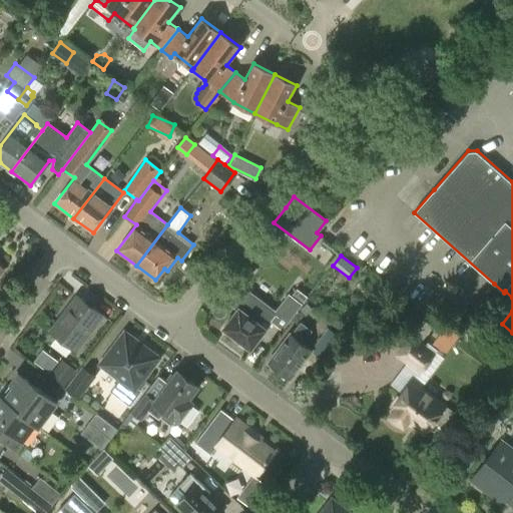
[(228,322),(223,328),(238,340),(239,341),(239,342),(239,343),(239,344),(244,348),(245,348),(246,348),(247,347),(250,349),(267,329),(272,322),(282,330),(302,304),(292,297),(289,294),(275,312),(243,288),(231,304),(237,309),(228,322)]
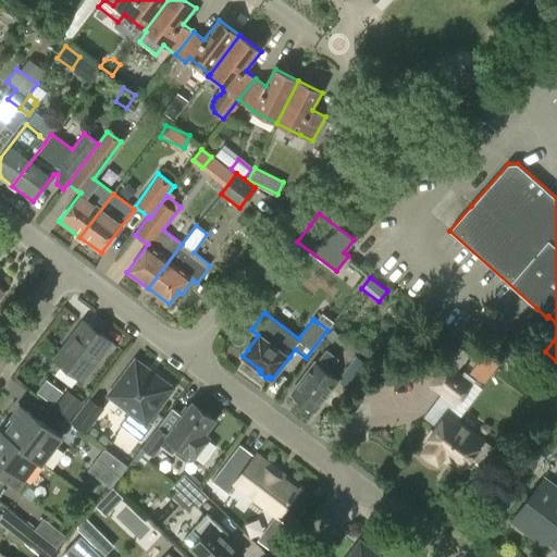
[(322,314),(317,322),(327,330),(333,322),(322,314)]
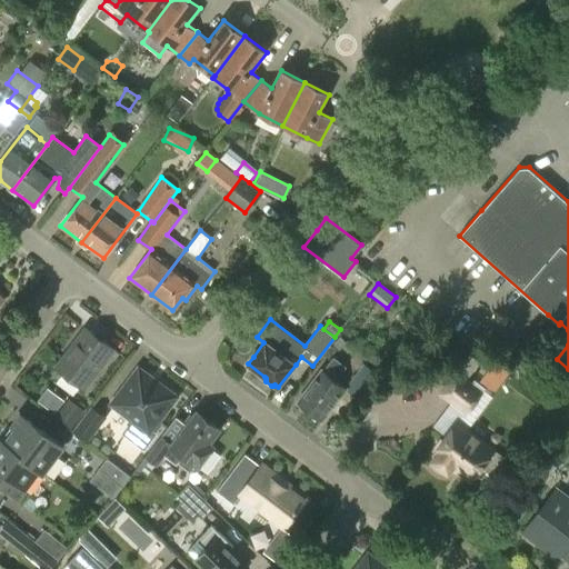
[(86,329),(57,367),(85,388),(113,350),(86,329)]
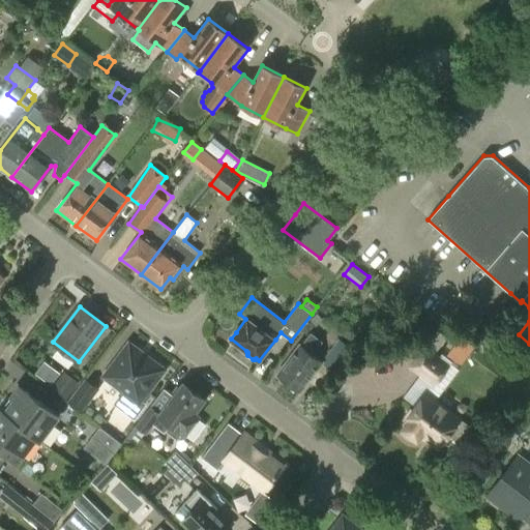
[(339,341),(323,361),(312,353),(322,340),(312,331),(302,343),(301,343),(276,375),(299,392),(323,362),(332,370),(349,348),(339,341)]
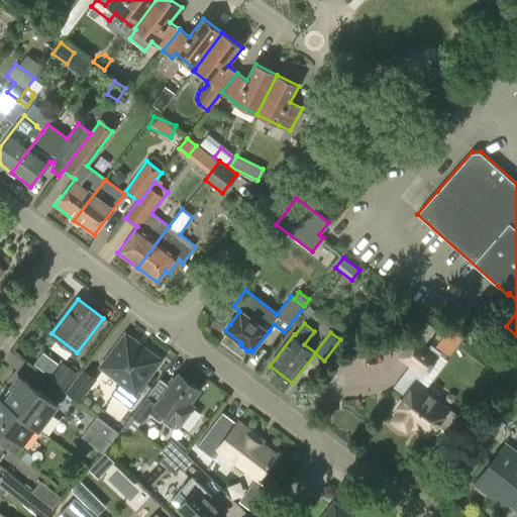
[(419,337),(426,343),(436,330),(428,324),(419,337)]
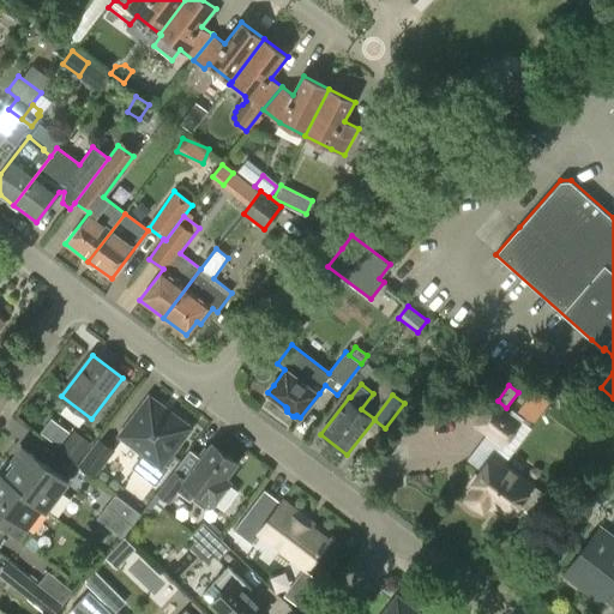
[(521,410),(533,416),(542,395),(529,389),(521,410)]
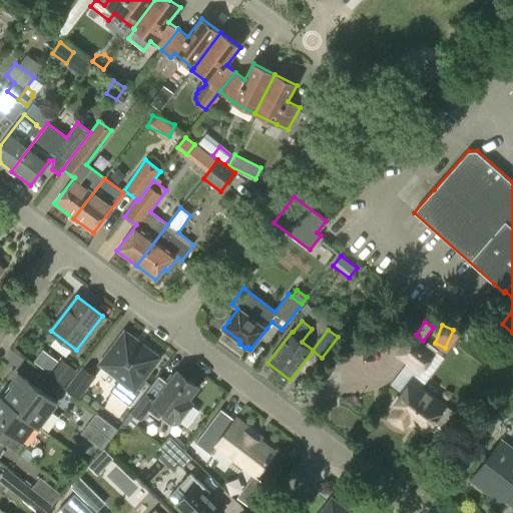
[(137,388),(157,361),(142,350),(144,347),(124,331),(99,365),(118,379),(109,391),(128,405),(140,390),(137,388)]
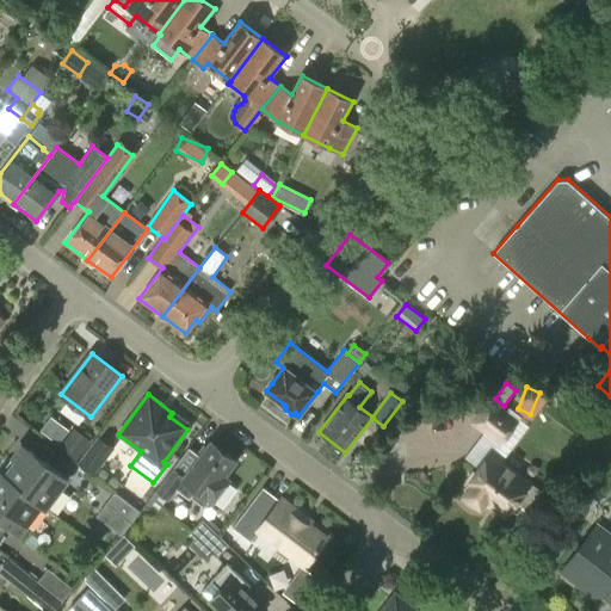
[(489,402),(473,423),(500,444),(517,424),(489,402)]
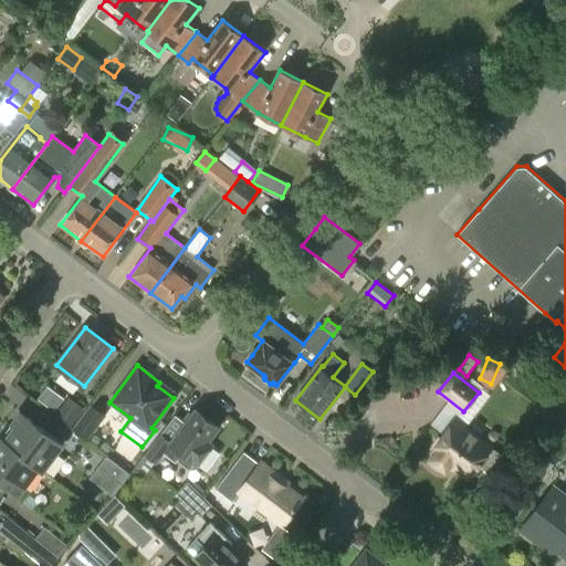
[(72,427),(84,409),(69,398),(56,416),(72,427)]
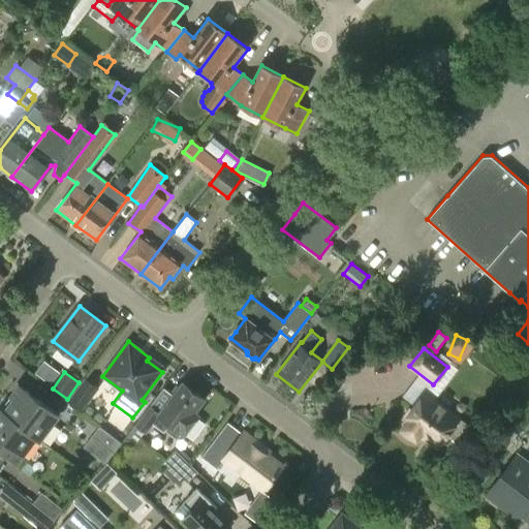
[(99,389),(83,378),(66,403),(82,413),(99,389)]
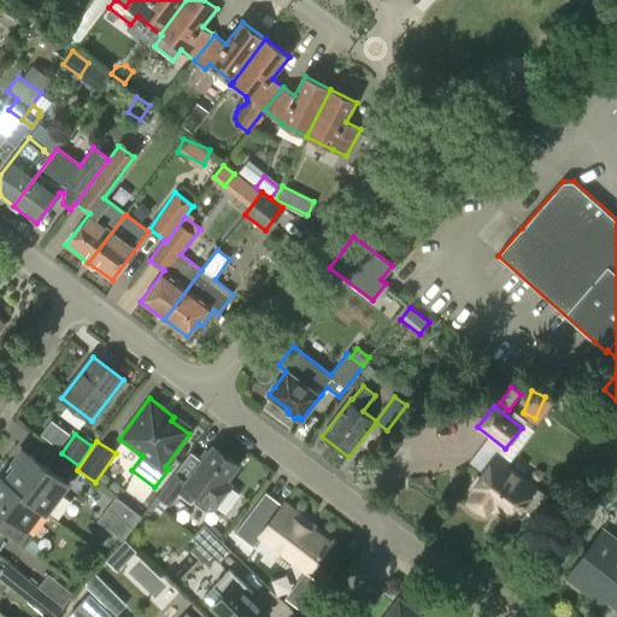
[(230,488),(233,485),(228,481),(239,466),(213,446),(187,481),(174,471),(157,497),(170,507),(180,495),(192,505),(199,495),(215,509),(216,507),(224,513),(240,494),(230,488)]
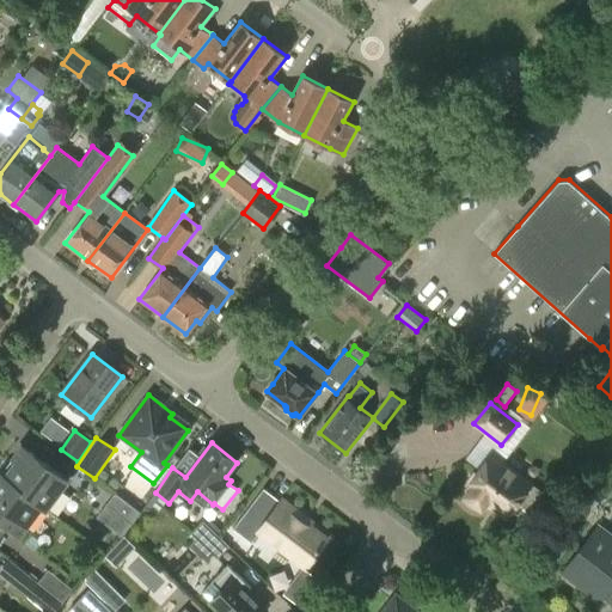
[(1,473),(0,475),(47,509),(68,481),(22,446),(12,459),(17,461),(5,476),(1,473)]
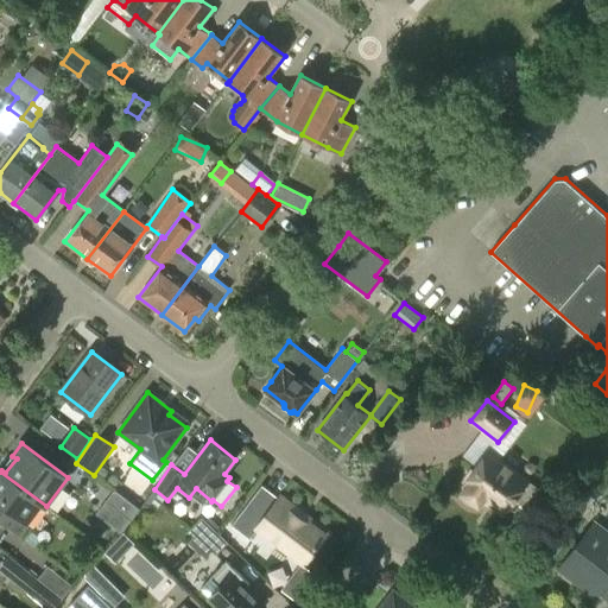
[(525,507),(538,489),(526,481),(488,453),(464,485),(467,487),(462,492),(479,505),(482,499),(501,513),(506,507),(507,508),(514,499),(525,507)]
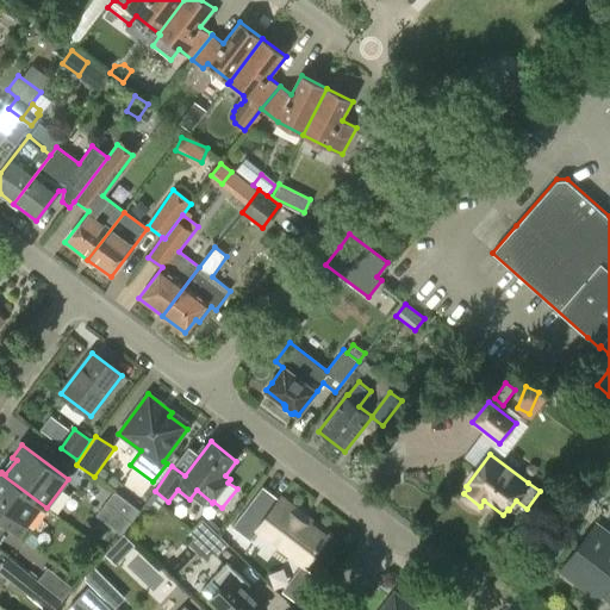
[(45,509),(47,508),(0,473),(0,524),(6,530),(11,526),(20,533),(41,505),(45,509)]
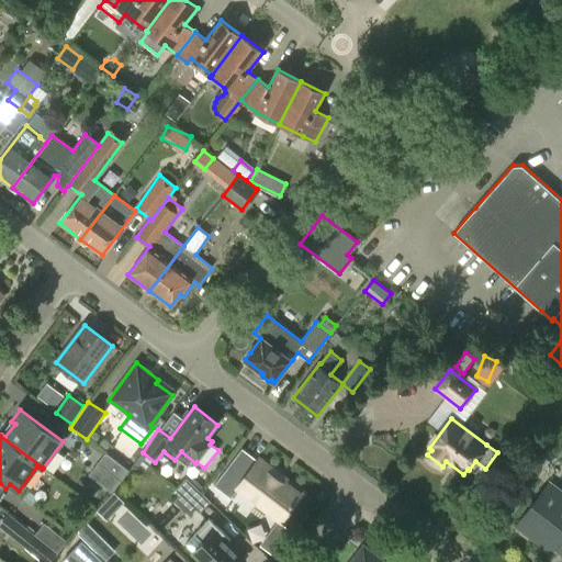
[(104,453),(88,474),(111,493),(127,471),(104,453)]
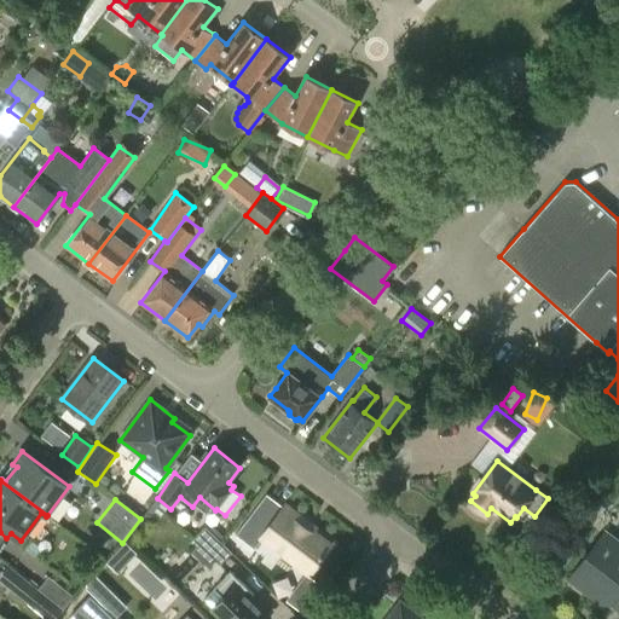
[(278,515),(260,502),(236,536),(254,550),(264,539),(310,574),(331,545),(304,525),(306,522),(285,505),(278,515)]
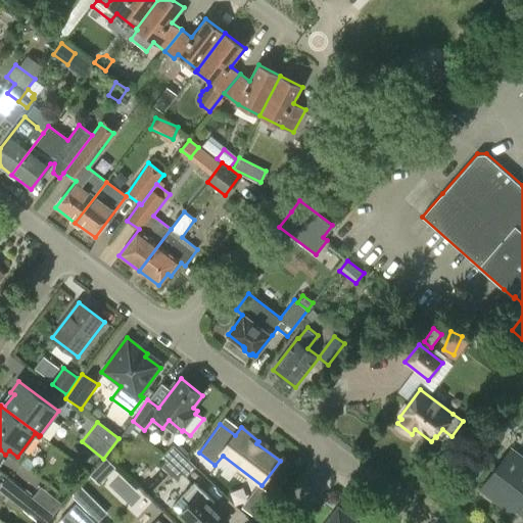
[(163,456),(185,477),(195,467),(173,445),(163,456)]
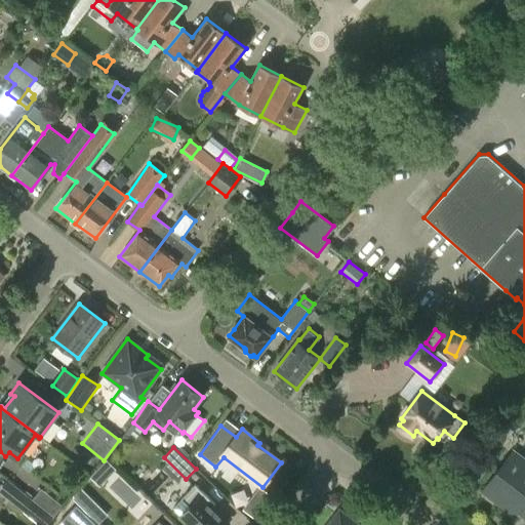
[(487,487),(522,513),(524,509),(524,469),(510,457),(487,487)]
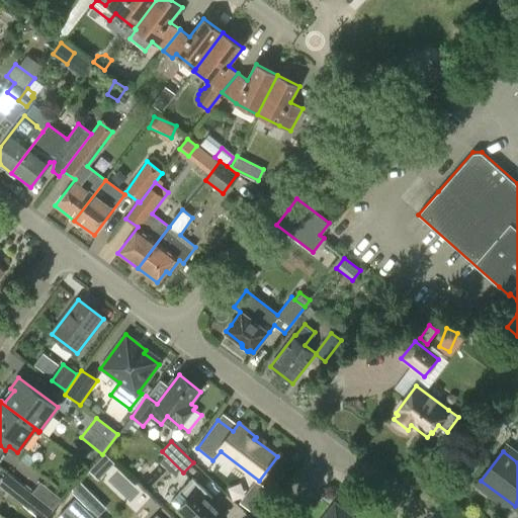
[(31,494),(7,475),(0,484),(0,486),(22,504),(31,494)]
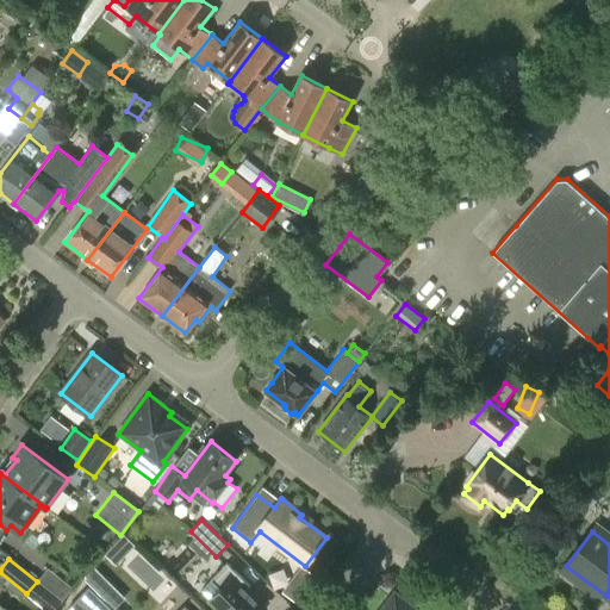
[(262,609),(266,608),(246,589),(248,586),(225,565),(200,591),(211,601),(219,609),(262,609)]
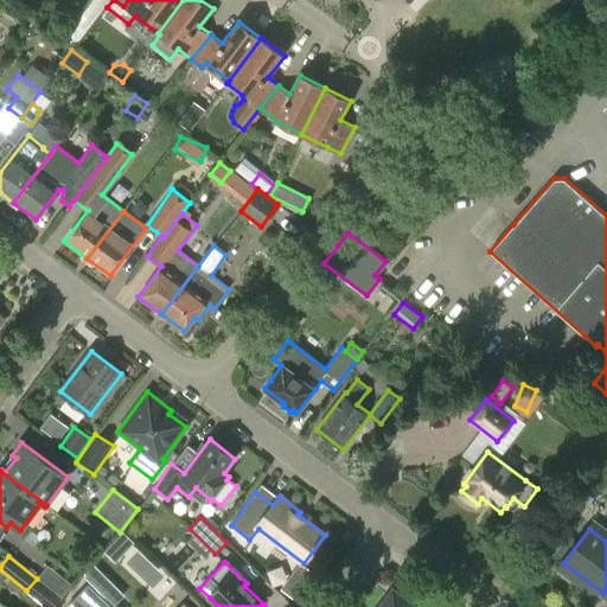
[(300,563),(280,589),(294,599),(313,574),(300,563)]
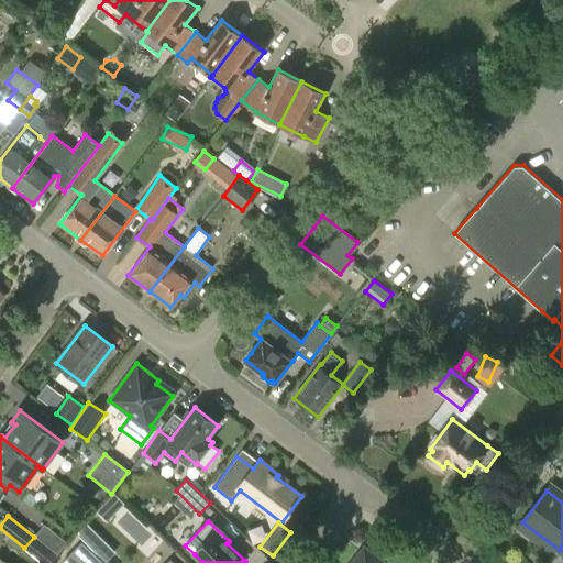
[(87,523),(77,533),(106,562),(116,552),(87,523)]
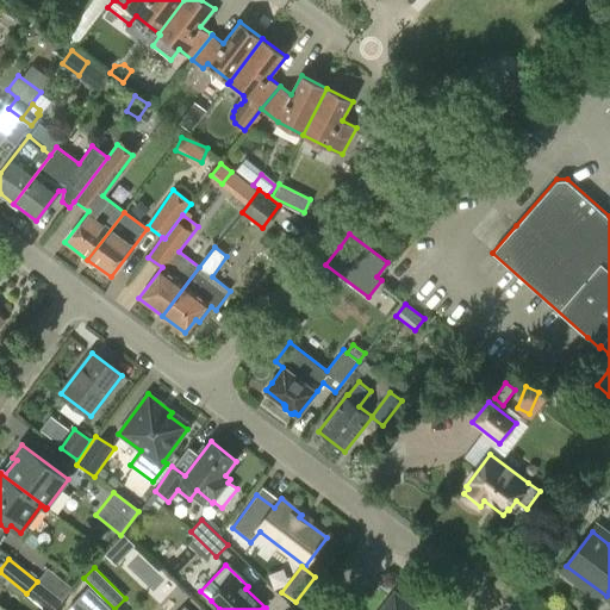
[(72,587),(47,568),(37,582),(62,601),(72,587)]
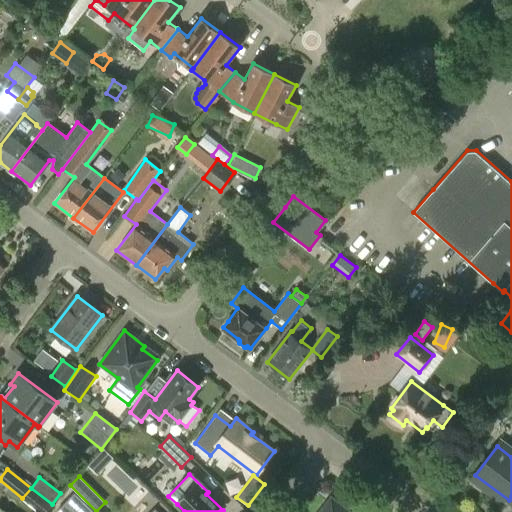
[(94,511),(75,493),(55,511),(94,511)]
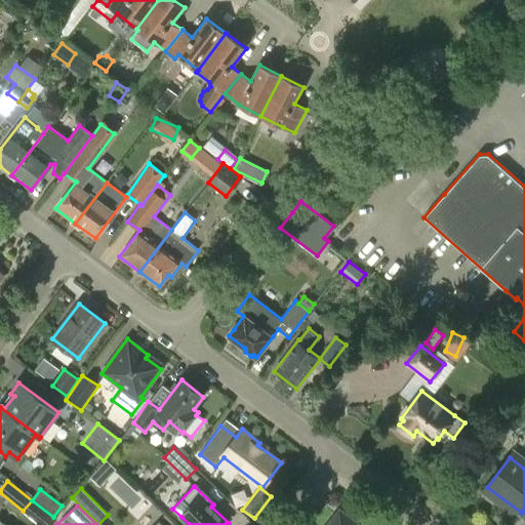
[(359,524),(339,510),(327,524),(359,524)]
